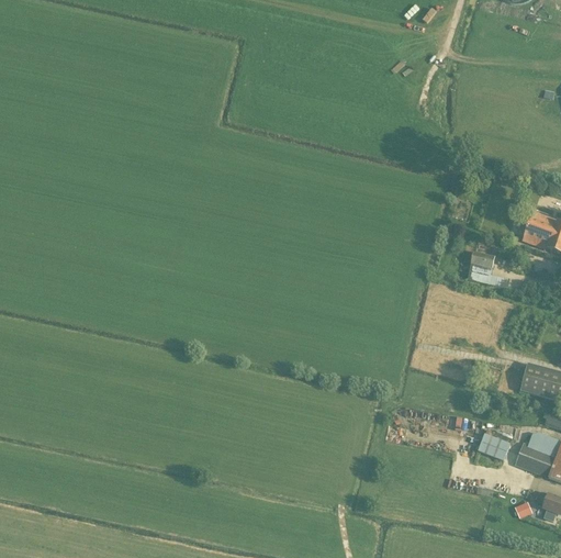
[(545,88),(543,96),(552,98),(553,90),(545,88)]
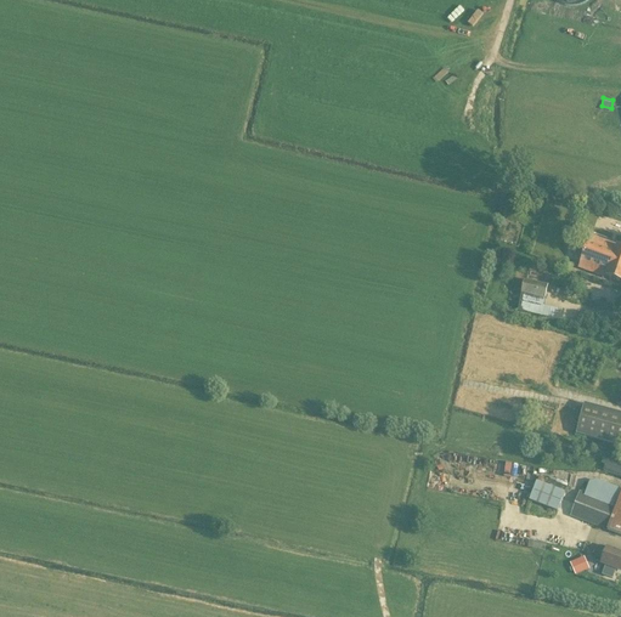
[(620,278),(620,243),(590,232),(579,264),(620,278)]
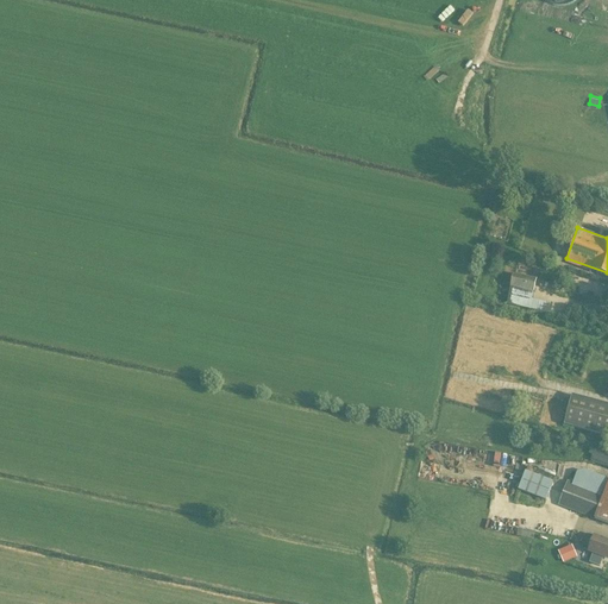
[(513,271),(506,302),(537,308),(547,312),(550,302),(538,300),(531,299),(536,276),(513,271)]
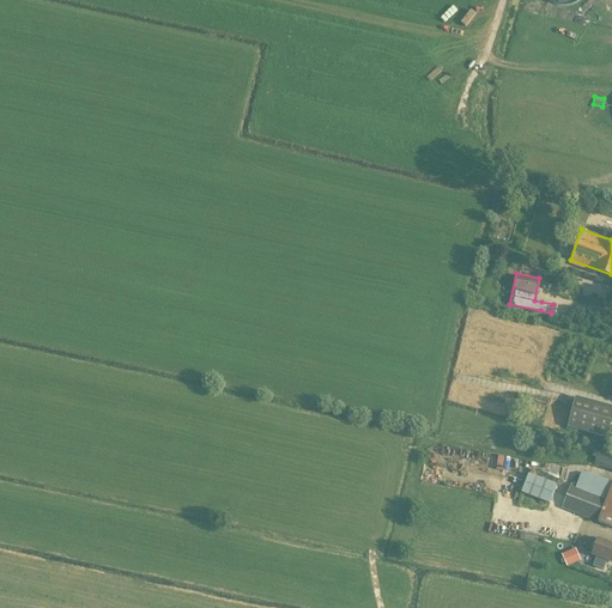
[(611,435),(611,403),(575,394),(567,424),(611,435)]
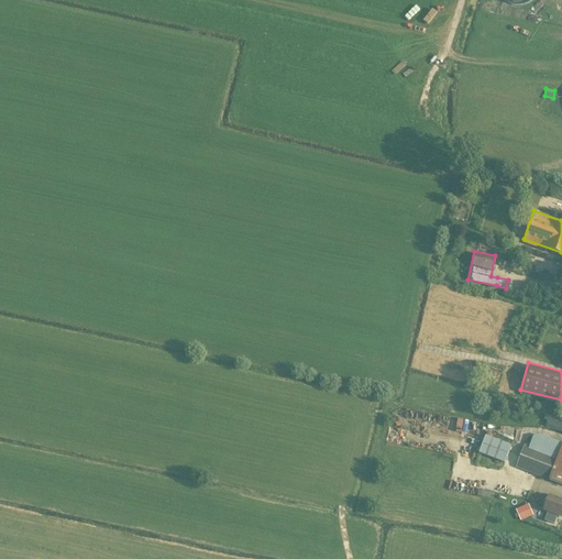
[(561,417),(544,412),(543,417),(547,418),(544,423),(561,428),(561,417)]
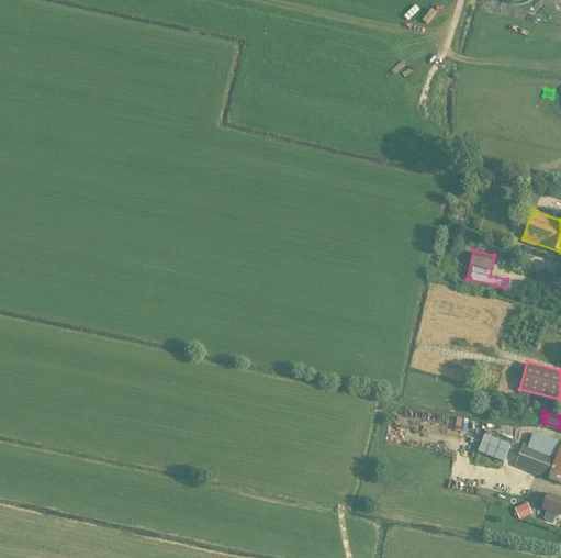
[(484,434),(479,450),(503,460),(509,442),(484,434)]
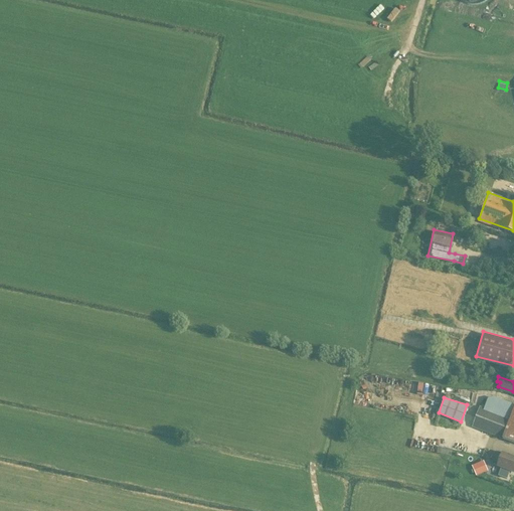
[(502,436),(509,415),(479,403),(471,423),(502,436)]
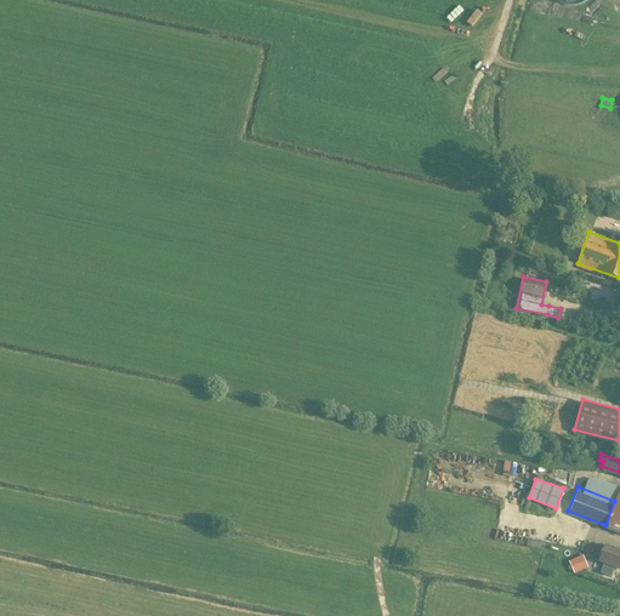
[(619,486),(614,501),(606,525),(619,530),(619,486)]
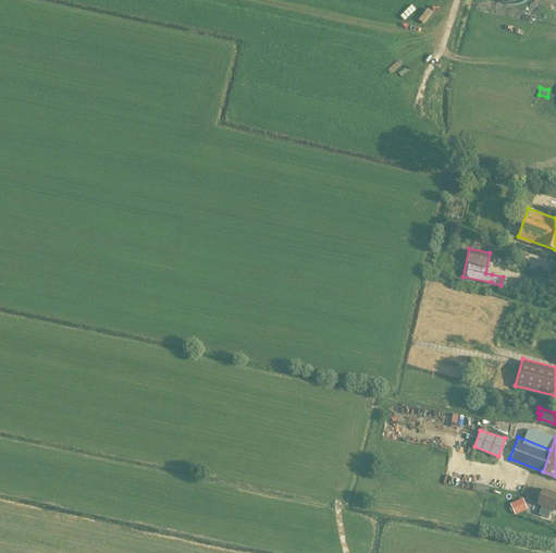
[(555,508),(555,491),(547,489),(546,489),(539,487),(534,498),(543,500),(542,503),(555,508)]
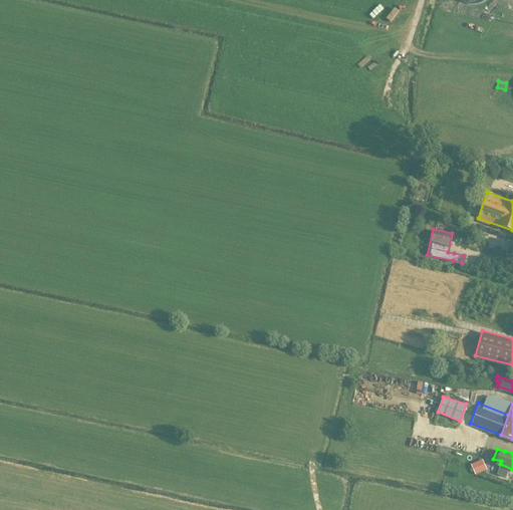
[(485,467),(481,457),(471,461),(475,471),(485,467)]
